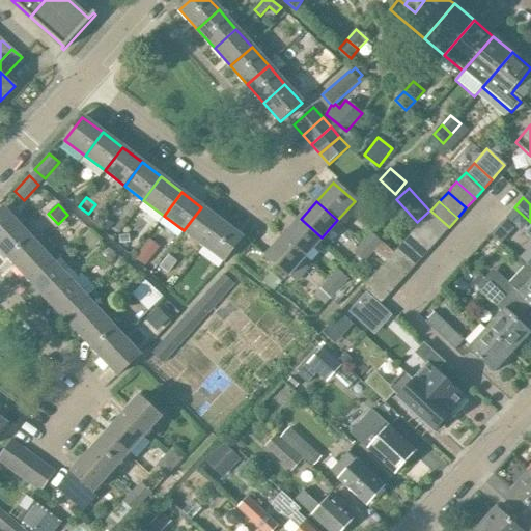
[(184,230),(203,246),(221,223),(201,207),(184,230)]
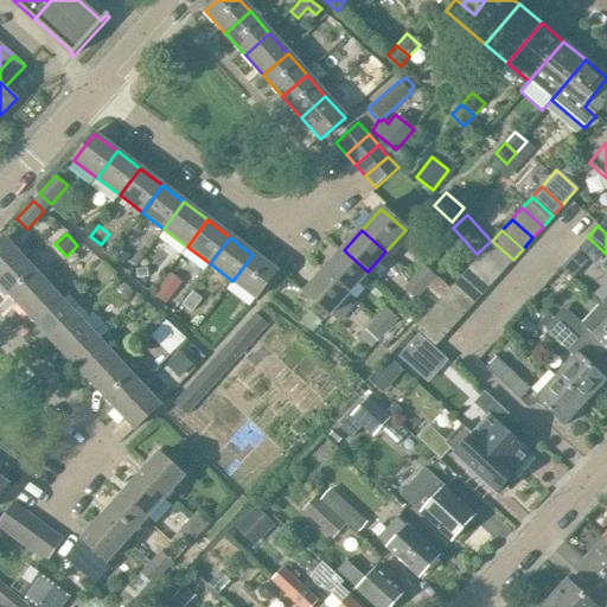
[(0,280),(23,260),(4,240),(0,242),(0,280)]
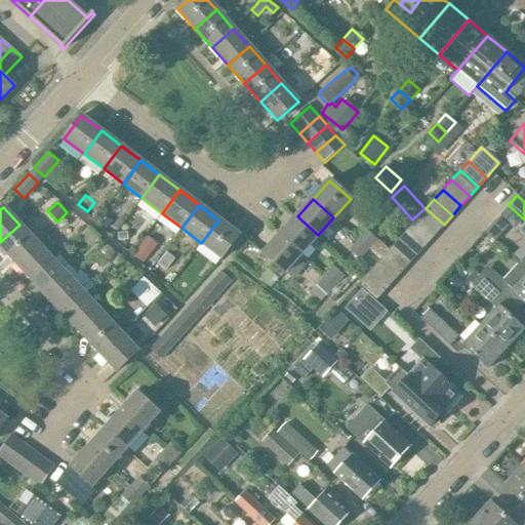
[(426,208),(417,217),(435,234),(444,225),(426,208)]
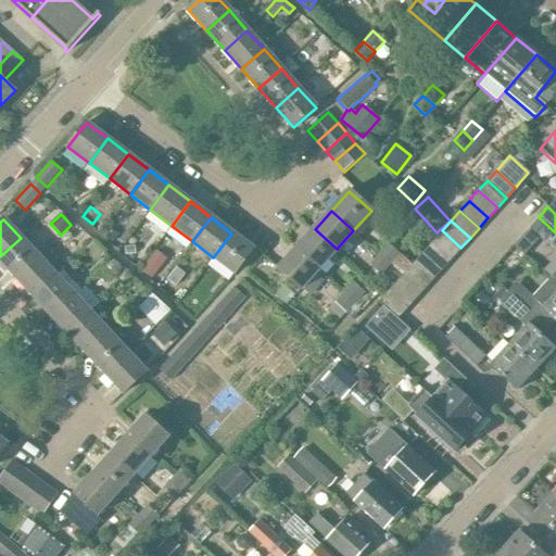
[(319,268),(337,249),(315,229),(298,249),(319,268)]
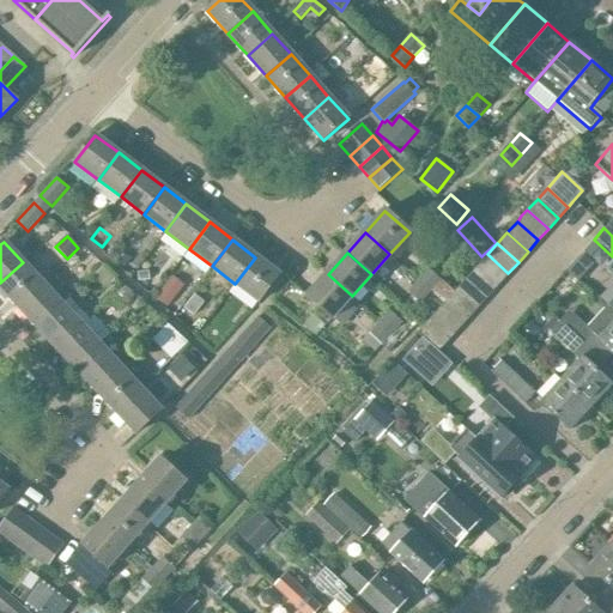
[(122,254),(116,261),(123,266),(129,259),(122,254)]
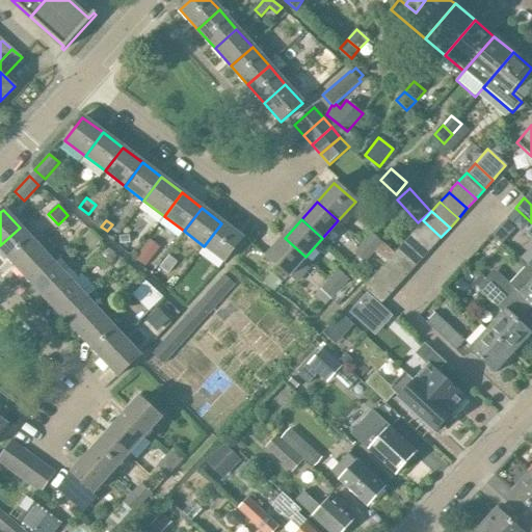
[(423,220),(415,231),(432,246),(441,237),(423,220)]
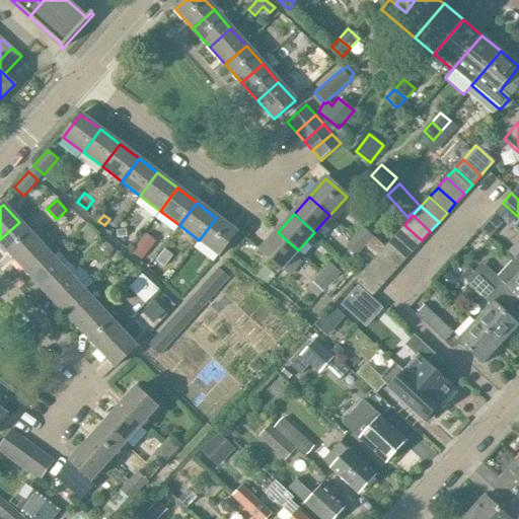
[(491,217),(479,229),(491,238),(501,226),(491,217)]
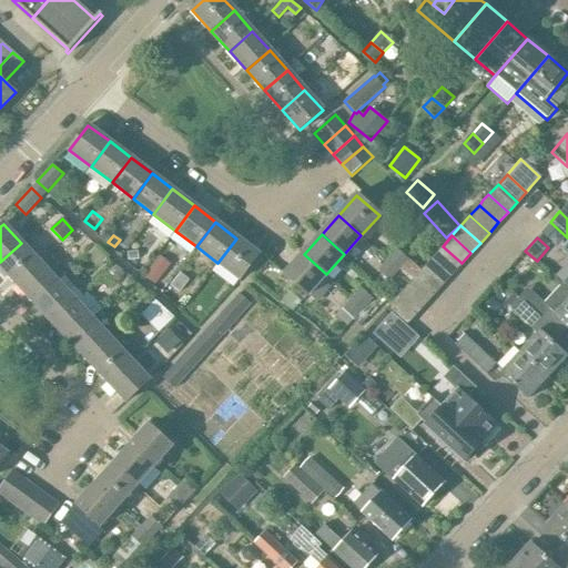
[(236,239),(217,263),(240,280),(260,255),(236,239)]
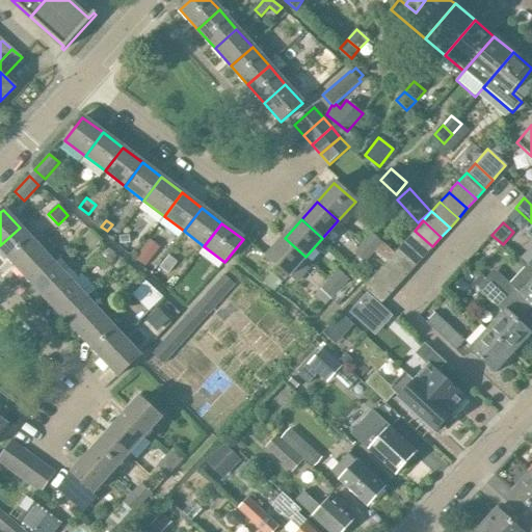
[(0,245),(0,248),(16,266),(36,246),(20,228),(0,245)]
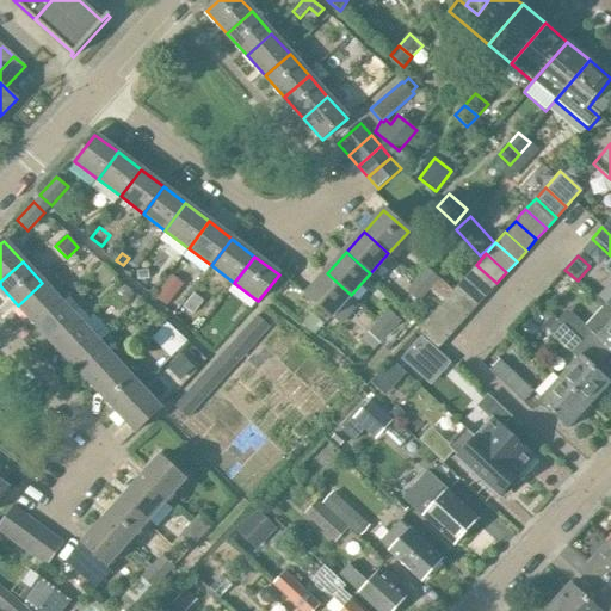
[(116,277),(103,265),(93,276),(106,288),(116,277)]
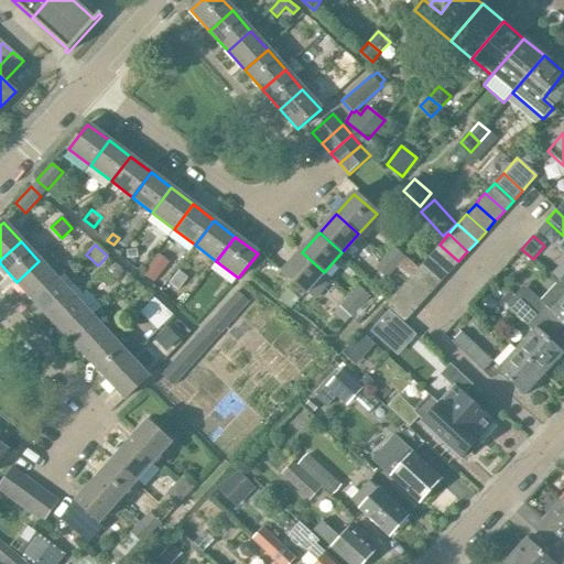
[(440,245),(421,264),(440,282),(458,261),(440,245)]
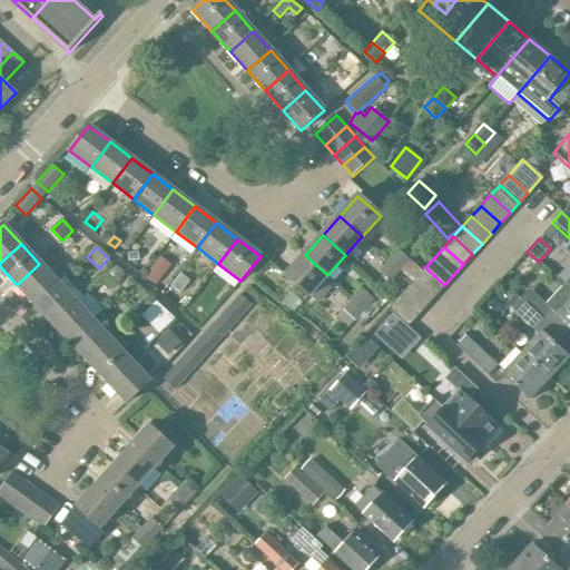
[(399,249),(387,261),(400,272),(412,283),(415,277),(422,272),(399,249)]
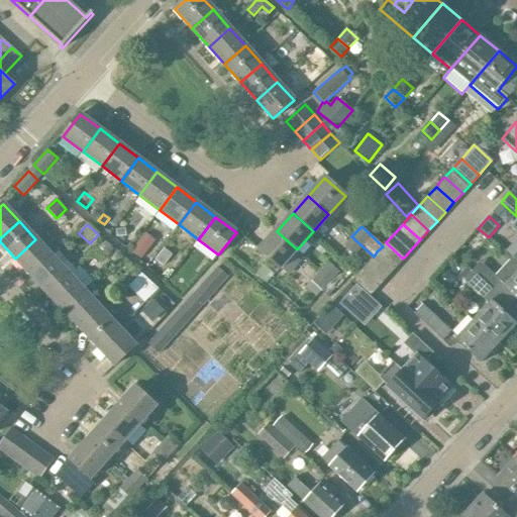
[(297,249),(277,231),(260,249),(281,269),(297,249)]
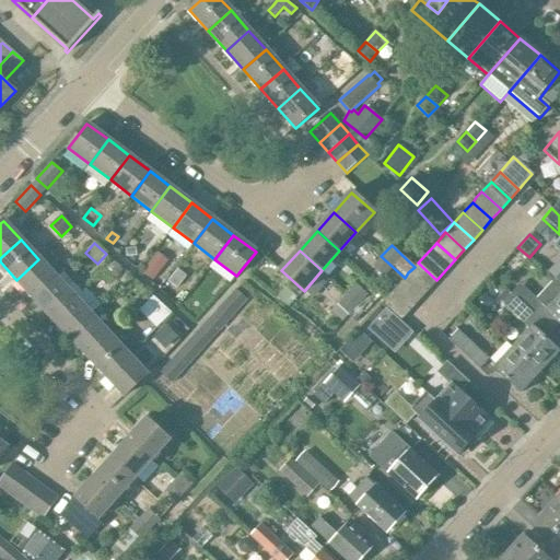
[(158,254),(143,272),(153,279),(166,260),(158,254)]
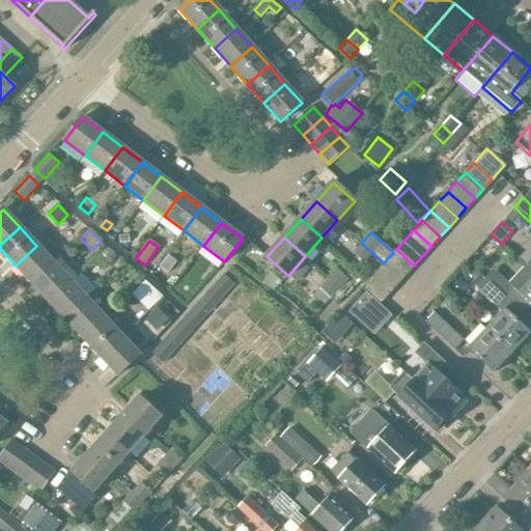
[(364,262),(372,253),(361,243),(353,252),(364,262)]
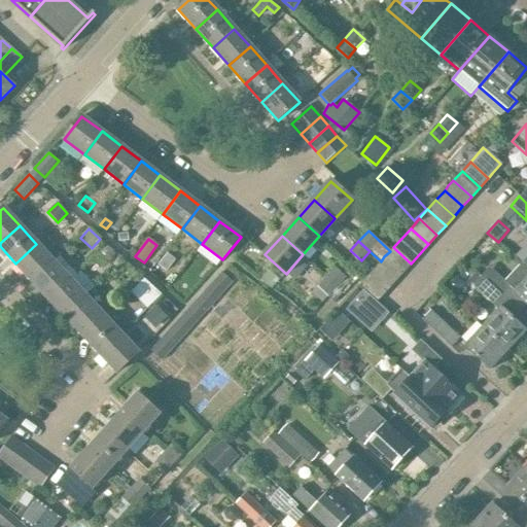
[(53,261),(36,244),(15,264),(32,281),(53,261)]
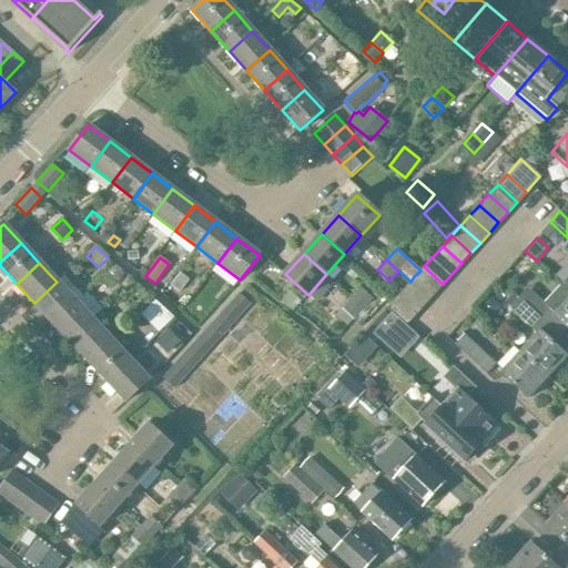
[(421,271),(414,276),(434,294),(443,284),(424,266),(421,271)]
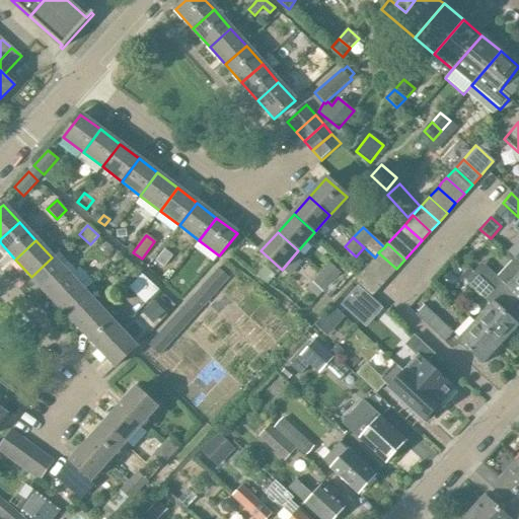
[(164,249),(156,261),(163,267),(172,255),(164,249)]
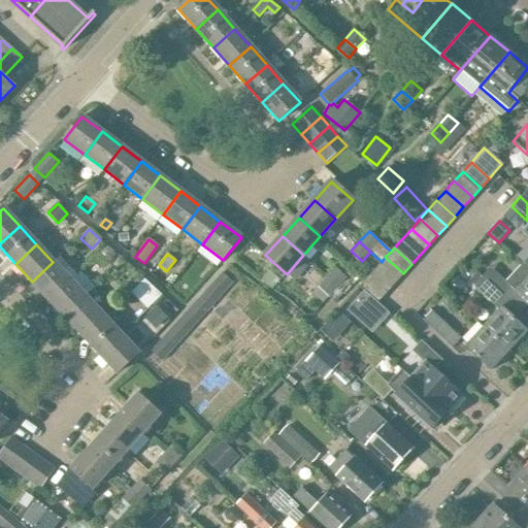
[(53,262),(32,282),(48,300),(69,279),(76,273),(59,256),(53,262)]
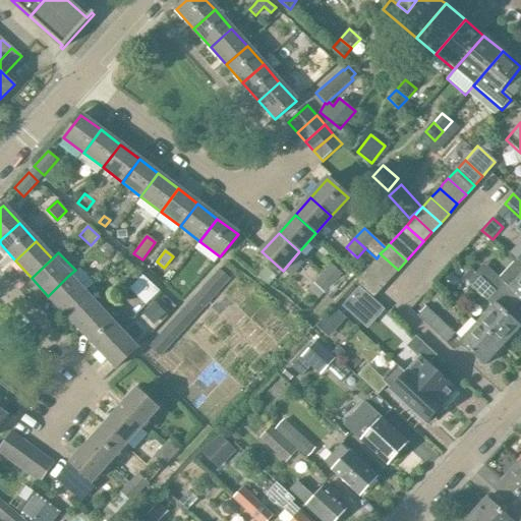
[(372,298),(398,270),(380,253),(377,258),(355,282),(372,298)]
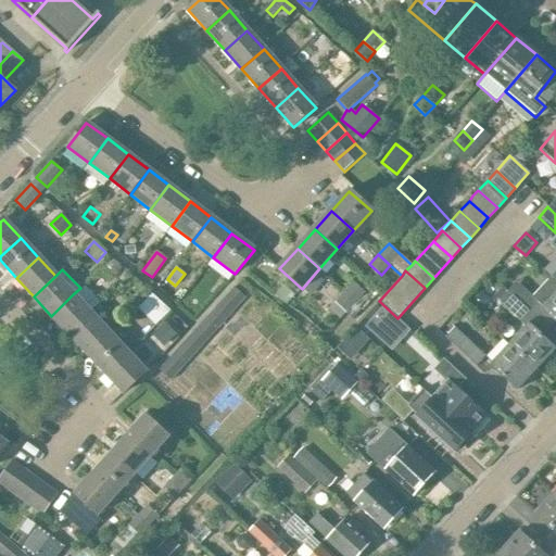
[(555,323),(555,286),(550,280),(532,298),(542,307),(541,310),(555,323)]
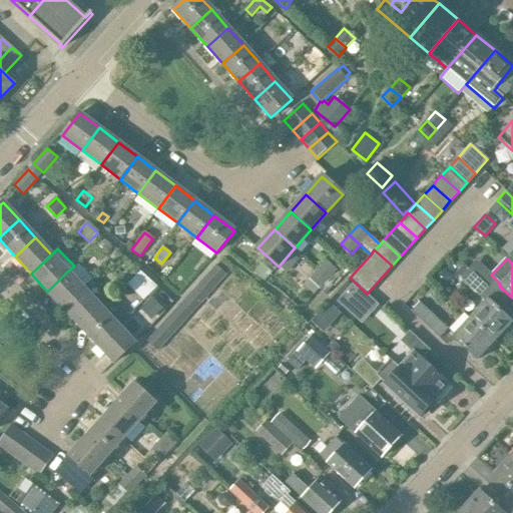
[(327,260),(318,269),(329,278),(336,270),(327,260)]
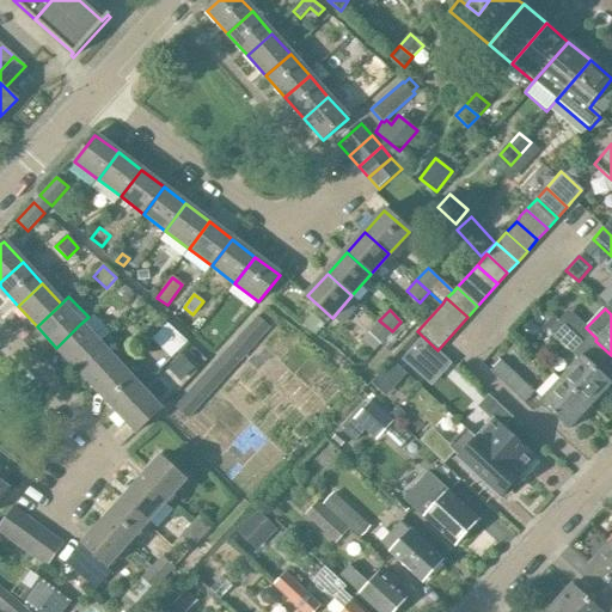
[(258,317),(251,324),(263,336),(270,328),(258,317)]
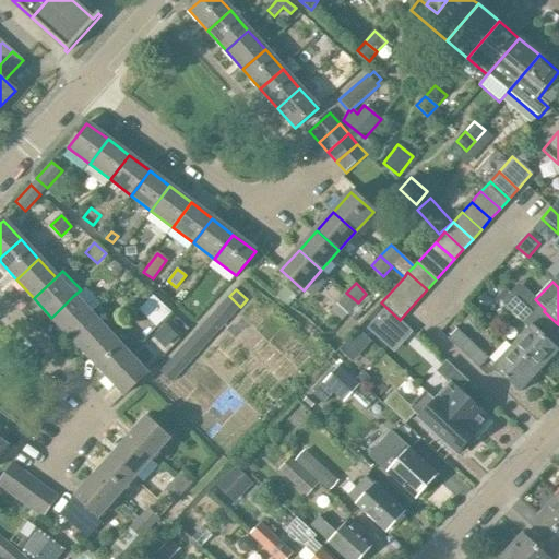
[(358,302),(346,293),(336,304),(334,314),(342,320),(358,302)]
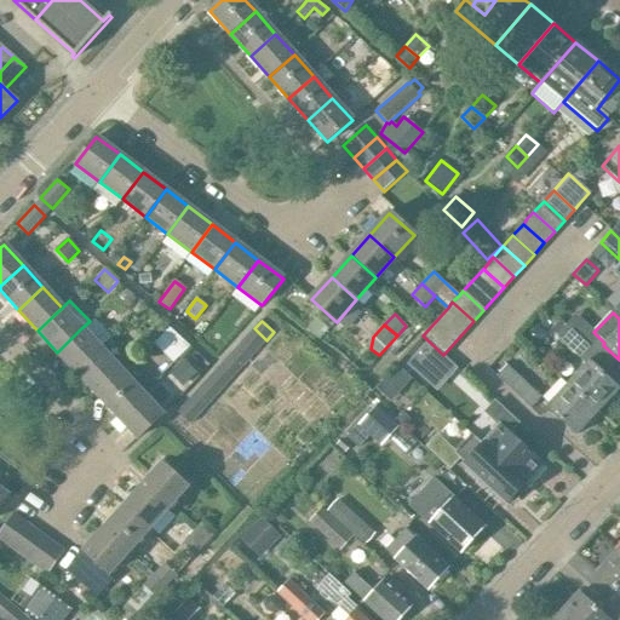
[(579,357),(589,348),(577,337),(566,326),(556,336),(579,357)]
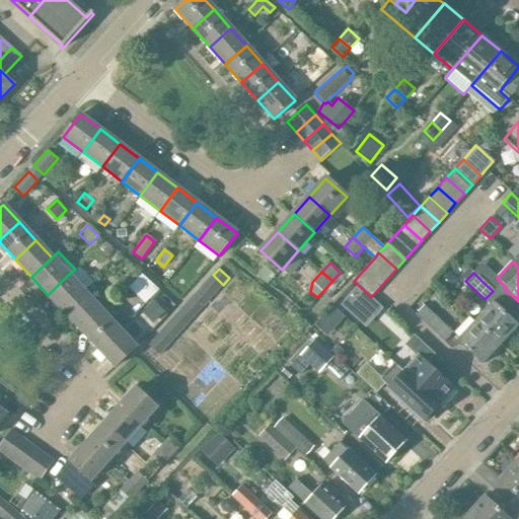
[(492,273),(483,282),(493,291),(501,282),(492,273)]
